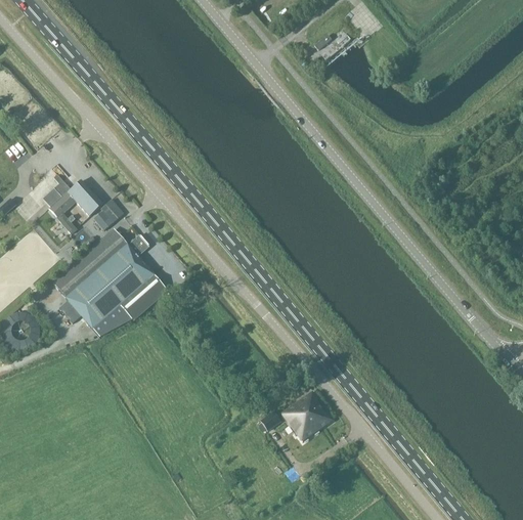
[(352,38),(348,33),(343,28),(332,37),(329,33),(315,44),(318,48),(327,58),(352,38)]
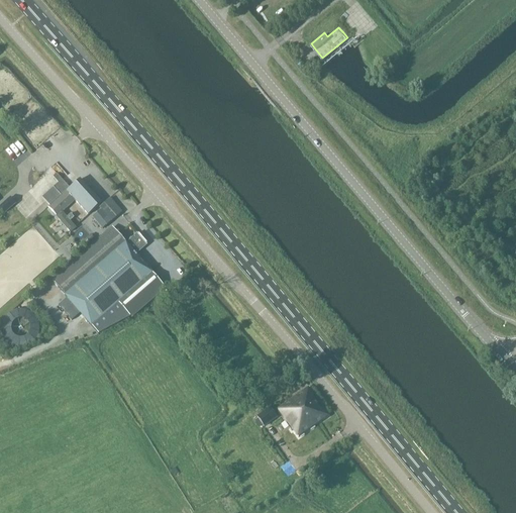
[(70,184),(63,176),(54,184),(62,192),(70,184)]
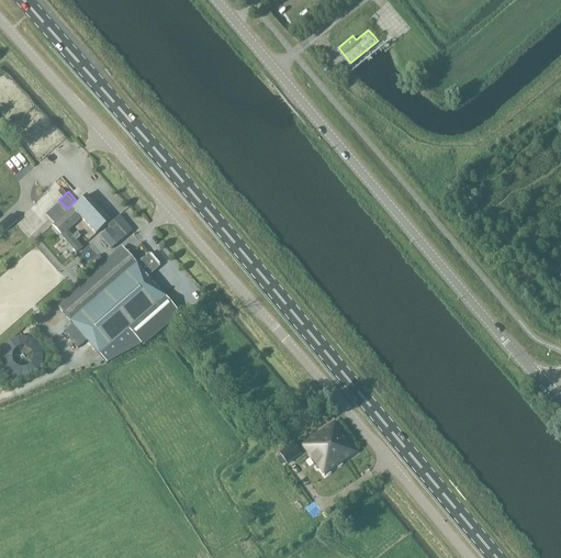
[(87,193),(73,205),(53,222),(76,250),(83,244),(76,235),(80,232),(78,230),(74,233),(68,226),(81,215),(97,232),(111,219),(87,193)]
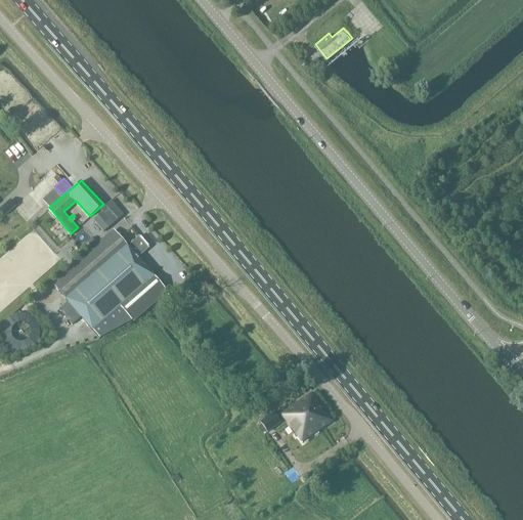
[(11,197),(0,206),(5,212),(16,203),(11,197)]
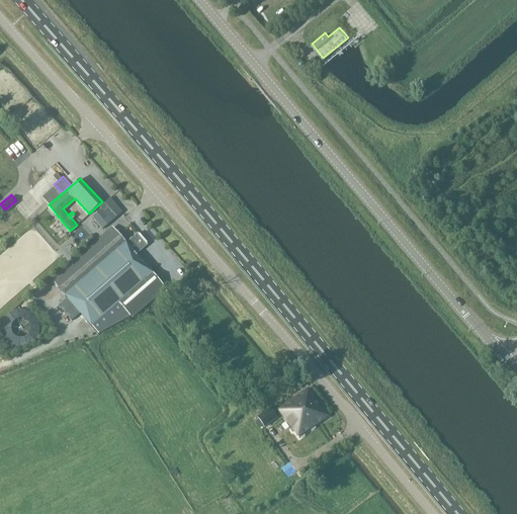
[(102,206),(93,213),(103,226),(106,224),(123,209),(111,195),(100,204),(101,205),(102,206)]
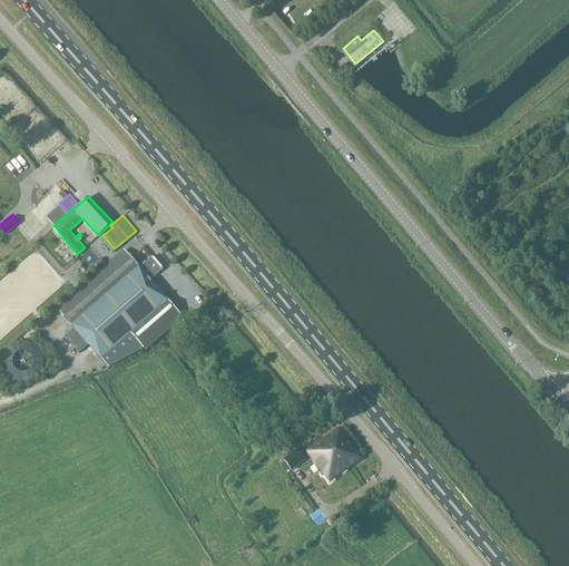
[(124,246),(57,304),(72,322),(109,364),(145,347),(146,348),(167,330),(184,315),(168,298),(151,277),(164,267),(153,254),(151,255),(140,265),(139,264),(124,246)]
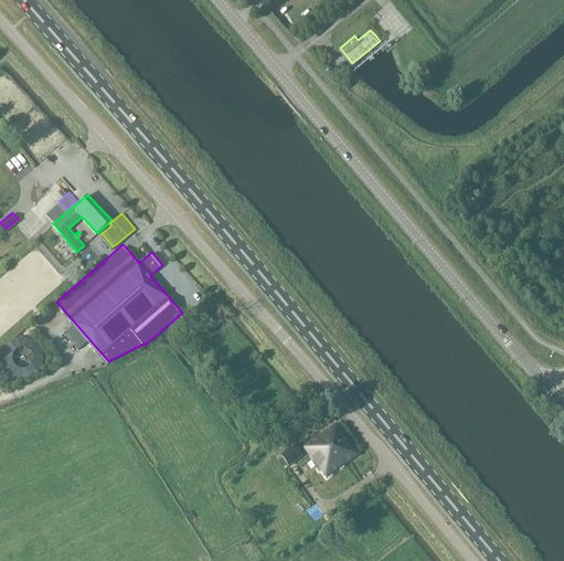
[(95,257),(87,264),(89,266),(97,260),(95,257)]
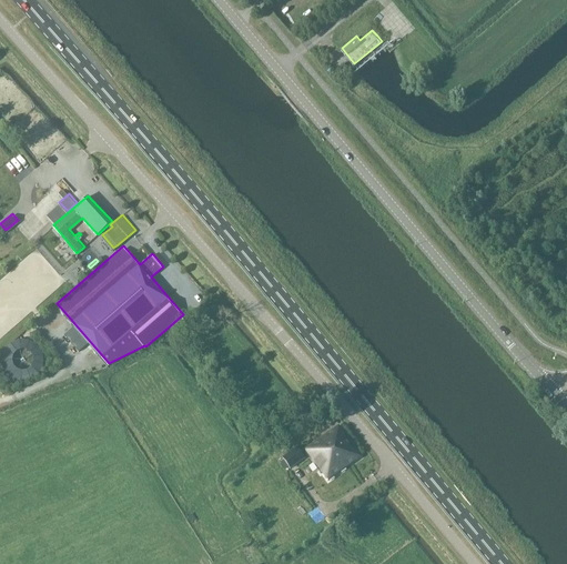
[(353,461),(362,454),(340,422),(305,447),(322,471),(323,470),(328,477),(347,464),(345,462),(351,459),(353,461)]
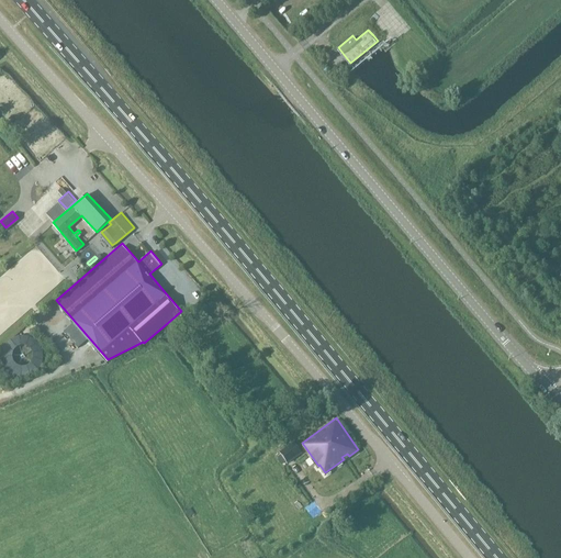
[(288,460),(302,450),(294,439),(280,450),(288,460)]
